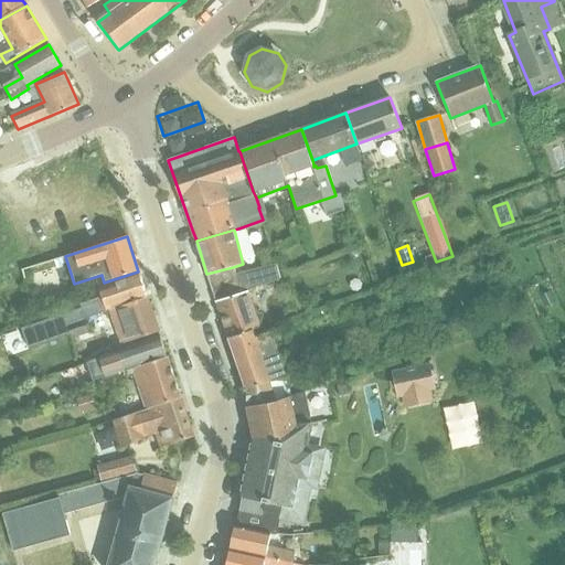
[(233,267),(206,274),(211,289),(237,281),(235,275),(235,273),(233,267)]
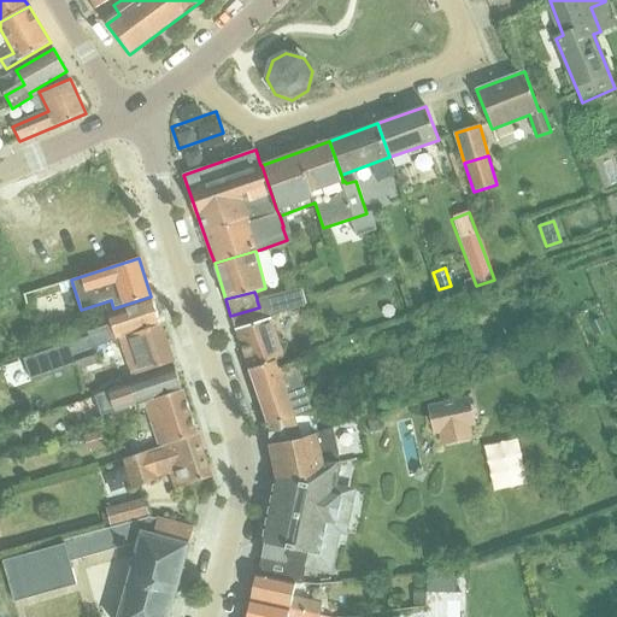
[(90,348),(116,339),(118,339),(158,324),(159,324),(152,299),(107,316),(112,327),(74,341),(78,353),(90,348)]
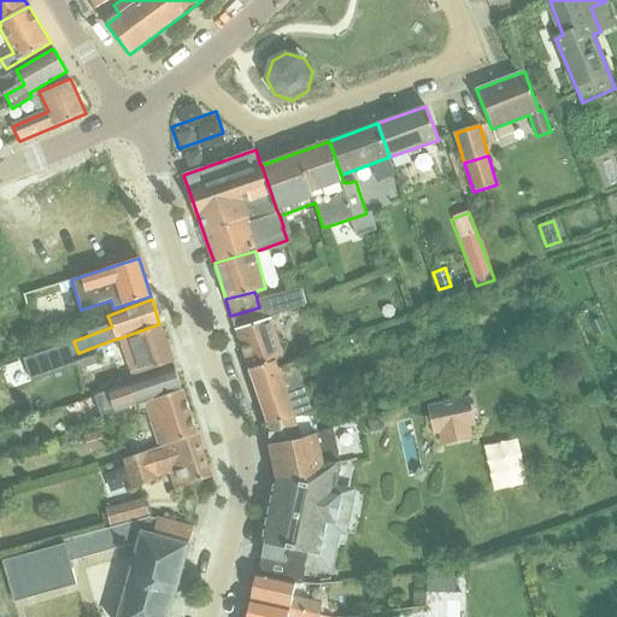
[(259,307),(230,316),(235,330),(250,370),(274,362),(282,359),(269,319),(263,322),(259,307)]
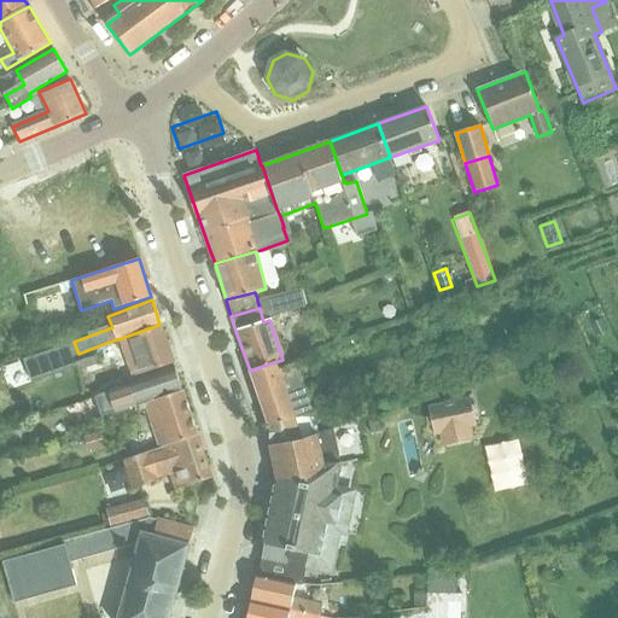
[(132,375),(172,361),(158,325),(118,339),(123,353),(132,375)]
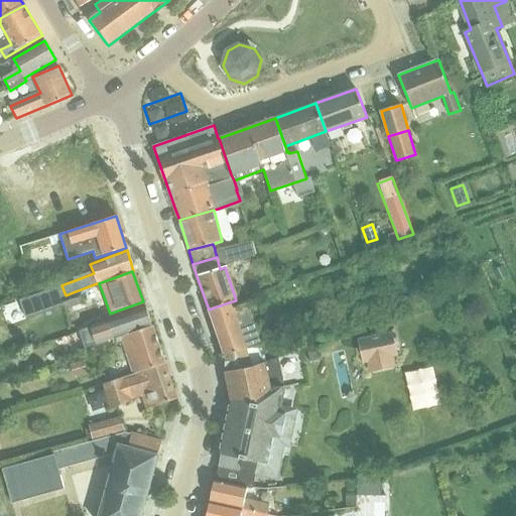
[(76,291),(60,297),(65,308),(81,303),(80,302),(77,291),(76,291)]
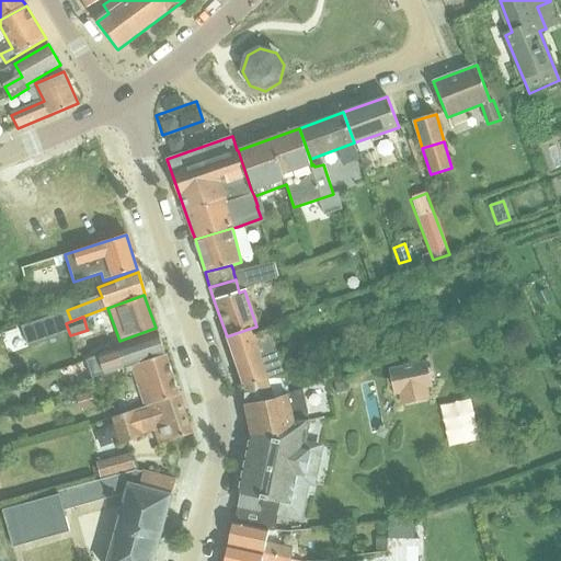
[(251,335),(249,329),(227,336),(244,387),(283,374),(268,330),(251,335)]
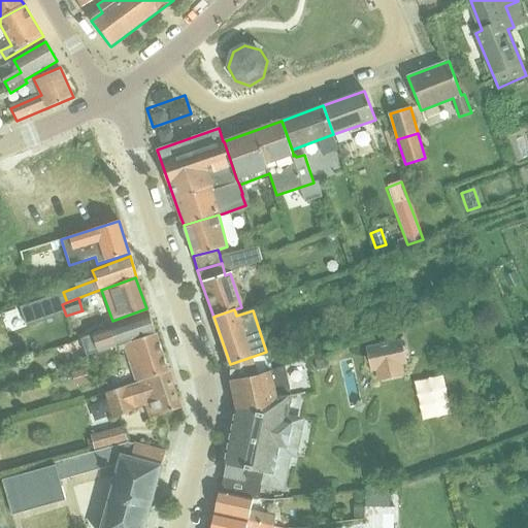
[(110,327),(79,338),(86,354),(113,344),(114,347),(123,343),(123,342),(155,333),(150,312),(109,326),(110,327)]
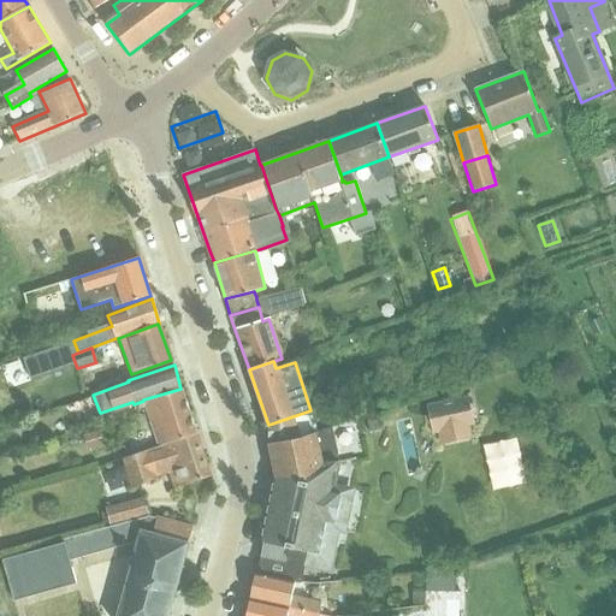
[(196,434),(181,389),(143,400),(143,401),(146,406),(159,445),(196,434)]
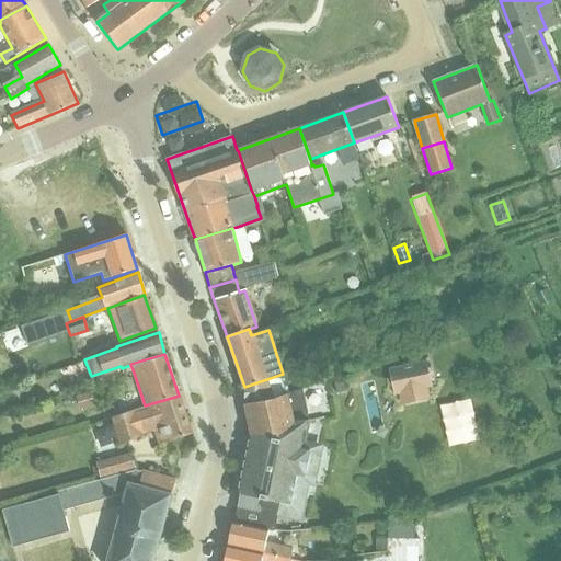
[(426,362),(389,370),(395,393),(395,397),(399,396),(427,389),(432,388),(426,362)]
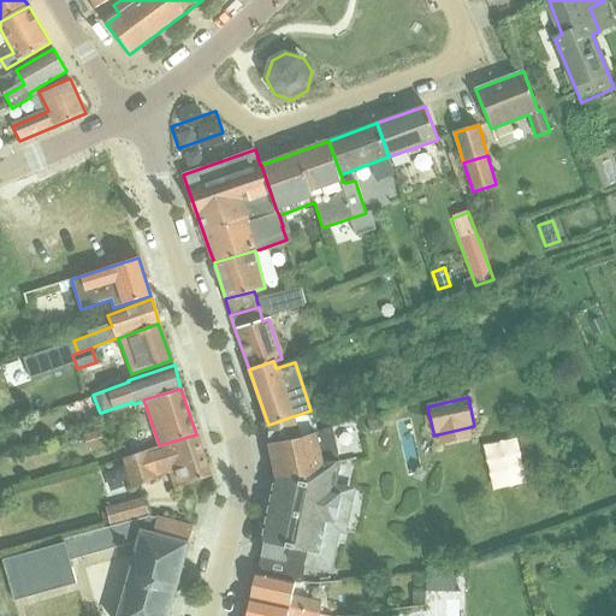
[(292,416),(268,425),(268,443),(318,432),(311,410),(292,416)]
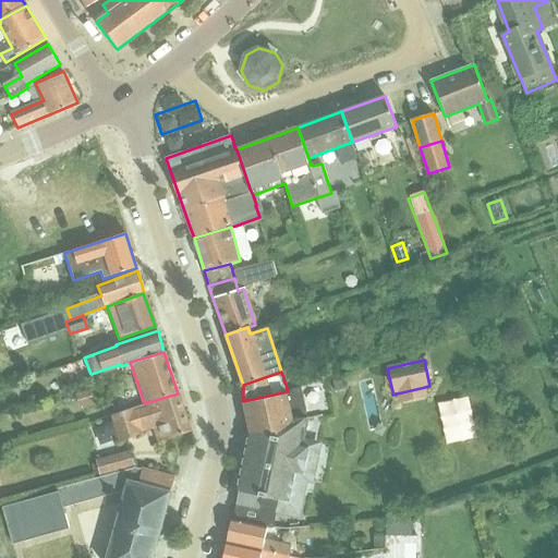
[(346,377),(332,380),(336,392),(348,389),(346,377)]
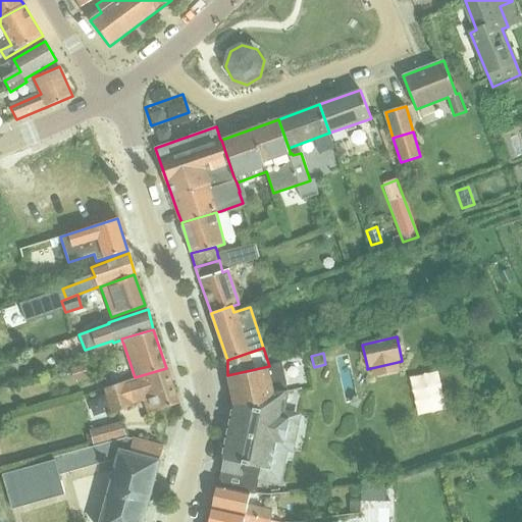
[(269,366),(227,375),(227,376),(233,404),(288,390),(285,379),(281,362),(269,366)]
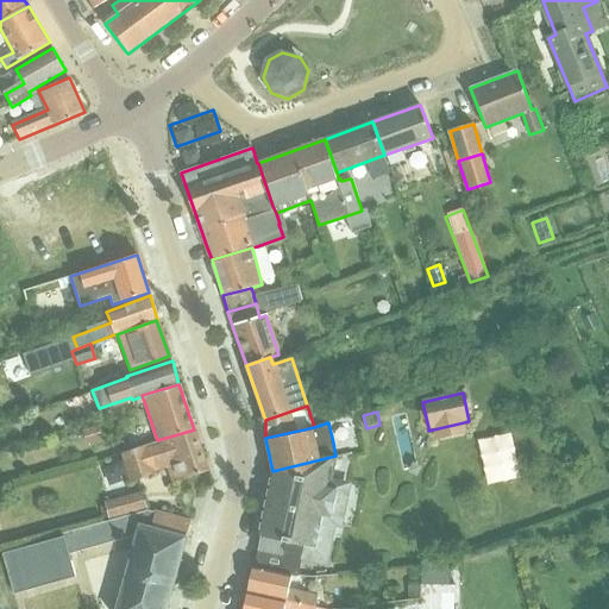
[(99,427),(83,431),(87,443),(102,439),(99,427)]
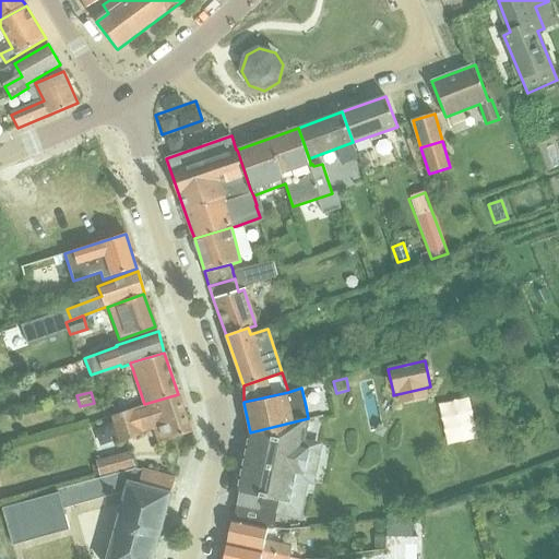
[(191,431),(178,394),(144,404),(113,414),(120,440),(140,433),(140,431),(153,428),(157,443),(191,431)]
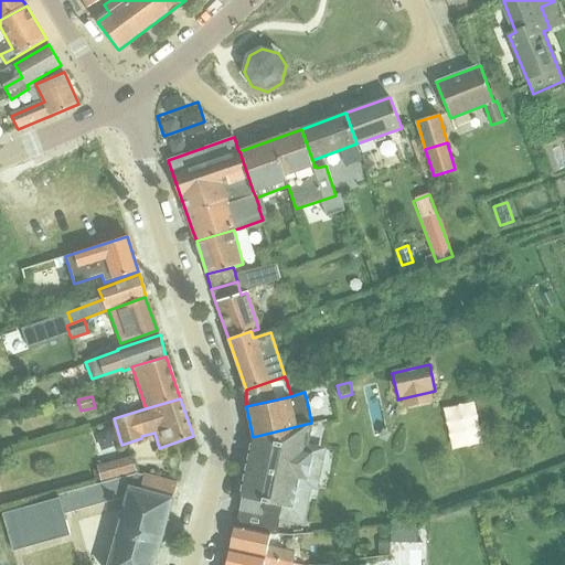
[(243,498),(240,510),(279,519),(281,507),(291,509),(297,484),(305,486),(307,476),(309,472),(311,469),(311,466),(311,461),(310,457),(312,448),(305,446),(310,425),(312,425),(312,423),(311,423),(253,437),(241,498),(243,498)]
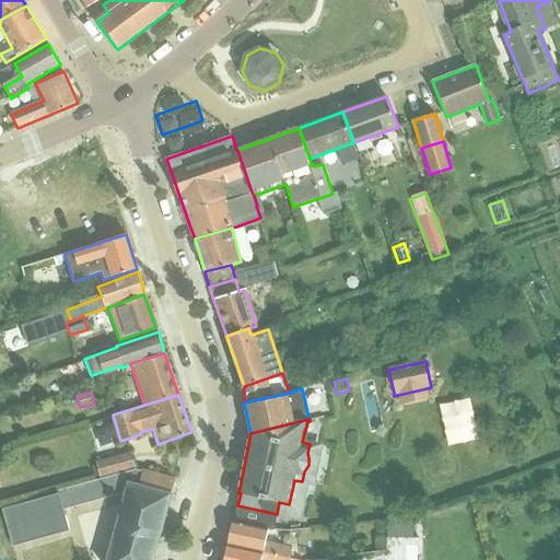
[(96,465),(92,466),(95,478),(100,477),(131,468),(135,468),(130,453),(95,462),(96,465)]
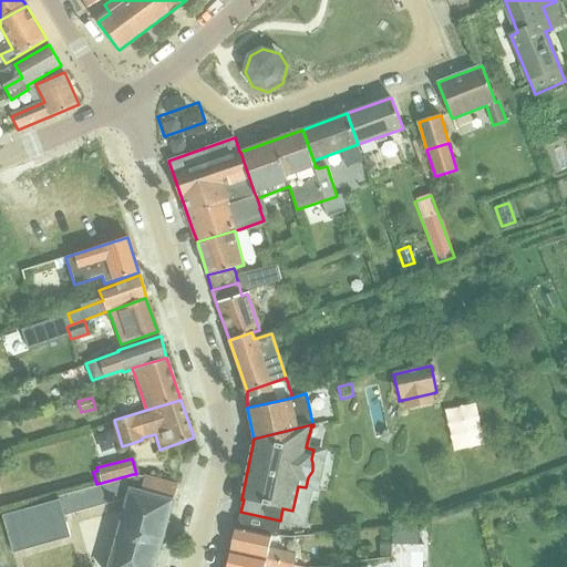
[(60,501),(2,516),(13,554),(71,537),(64,516),(127,500),(125,509),(122,508),(122,511),(125,512),(122,524),(117,524),(117,526),(120,526),(116,538),(113,538),(113,540),(116,540),(113,553),(109,552),(109,555),(112,556),(109,566),(158,566),(160,566),(156,565),(160,554),(163,554),(164,552),(160,550),(163,538),(167,539),(167,536),(164,535),(167,523),(171,524),(172,521),(168,521),(177,486),(145,477),(133,474),(101,483),(96,484),(58,494),(60,501)]
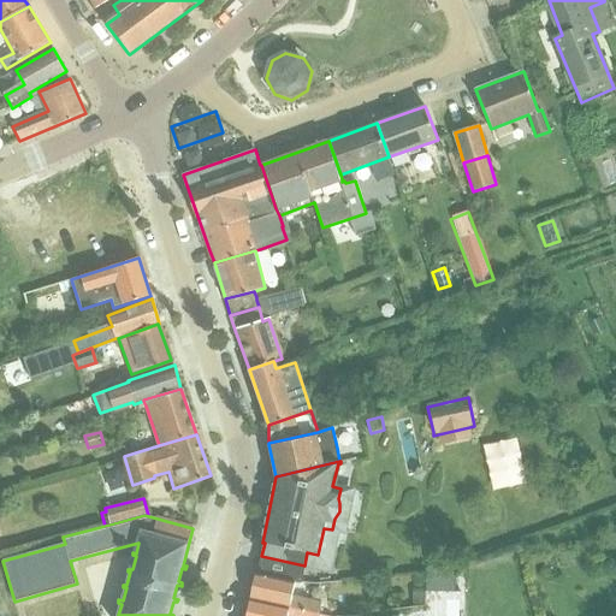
[(255,573),(250,598),(319,614),(321,603),(292,596),(296,582),(291,581),(255,573)]
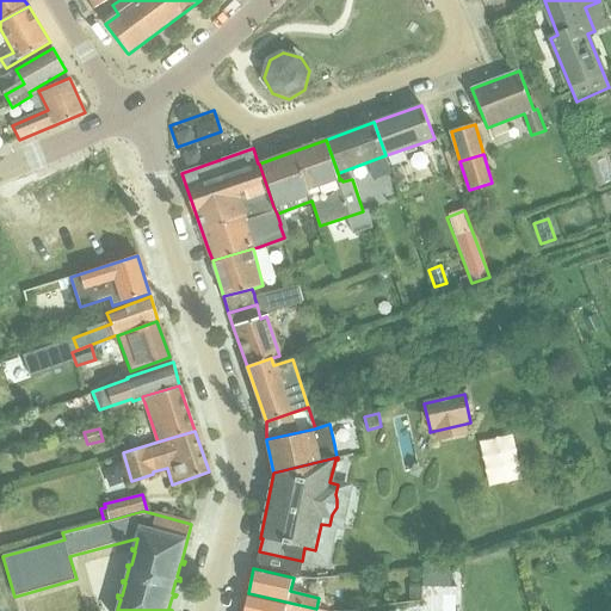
[(421,584),(411,584),(411,598),(421,598),(421,584)]
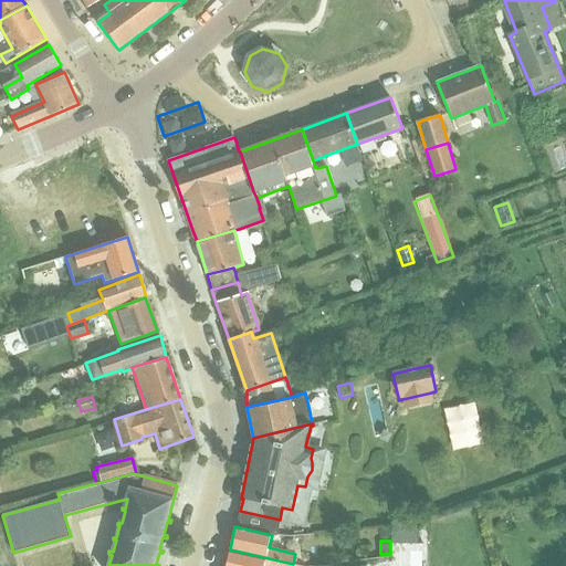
[(292,565),(293,564),(230,549),(226,565),(292,565)]
